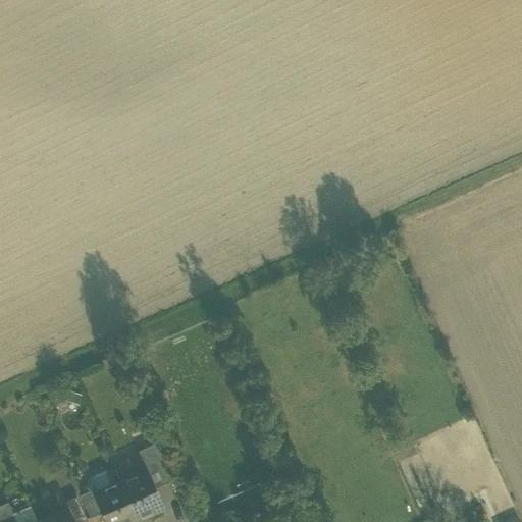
[(147,469),(155,488),(173,480),(156,444),(138,452),(146,470),(147,469)]
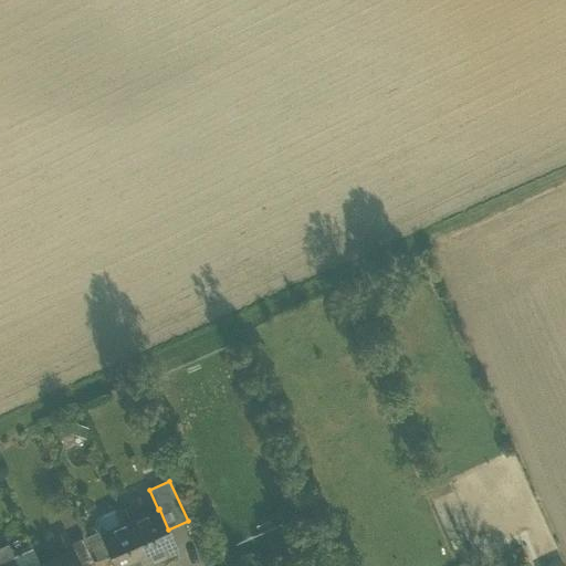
[(158,510),(129,522),(148,564),(178,551),(168,530),(159,509),(158,510)]
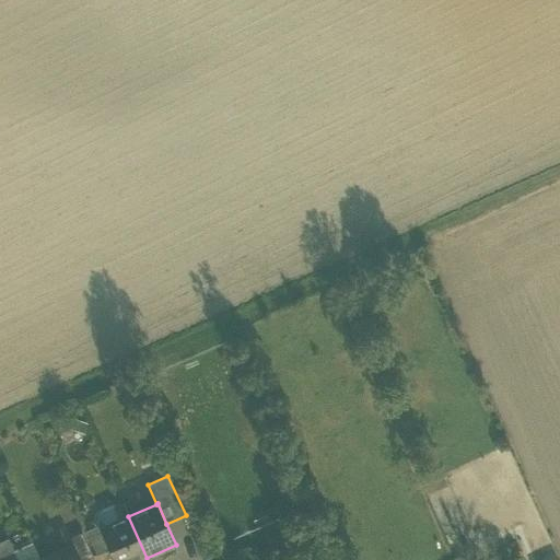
[(97,526),(100,529),(124,518),(118,505),(117,506),(113,504),(95,512),(94,516),(93,517),(97,526)]
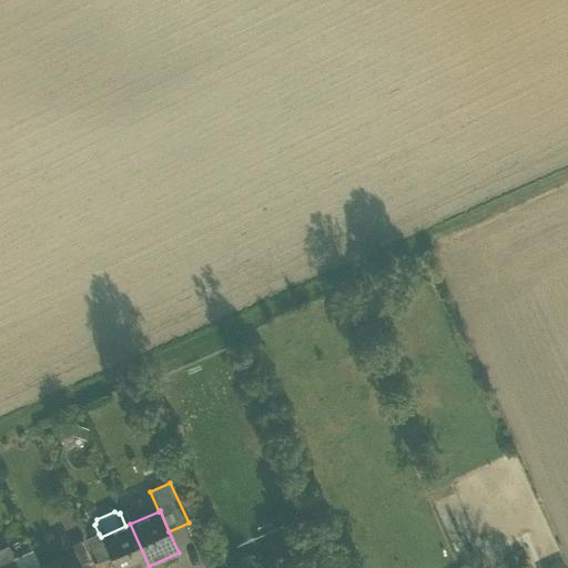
[(113,567),(144,567),(149,566),(130,524),(125,526),(101,537),(100,537),(110,558),(113,567)]
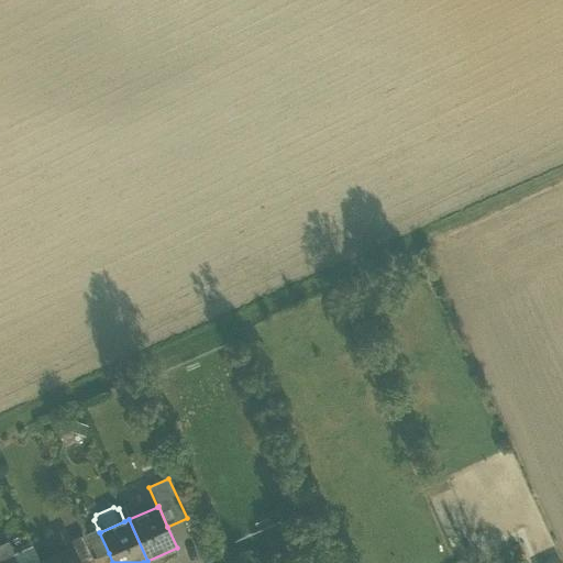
[(86,534),(97,559),(109,553),(99,532),(100,532),(98,529),(86,534)]
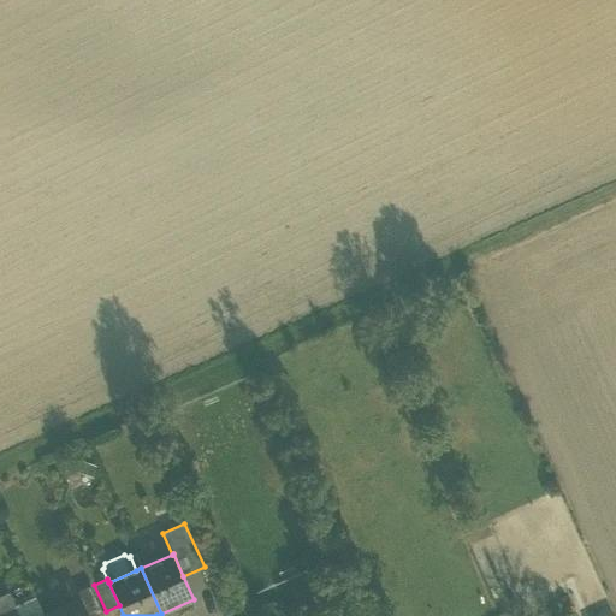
[(80,598),(87,615),(95,615),(102,612),(90,586),(76,593),(80,599),(80,598)]
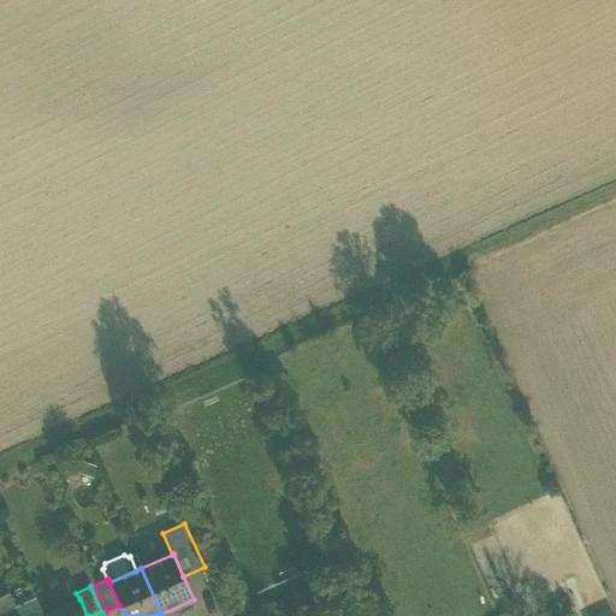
[(5,594),(0,597),(0,598),(6,611),(11,609),(5,594)]
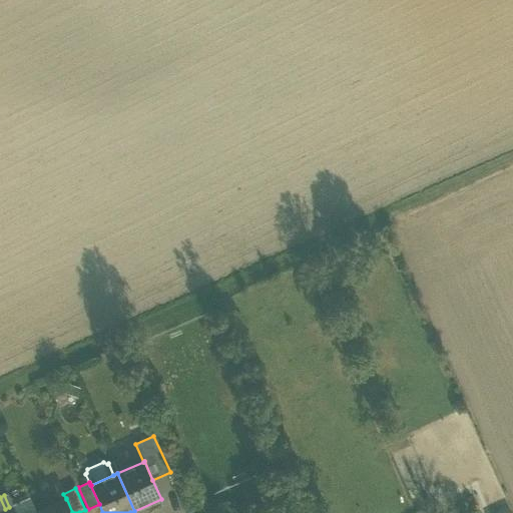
[(5,509),(6,512),(34,512),(36,512),(30,498),(9,507),(5,509)]
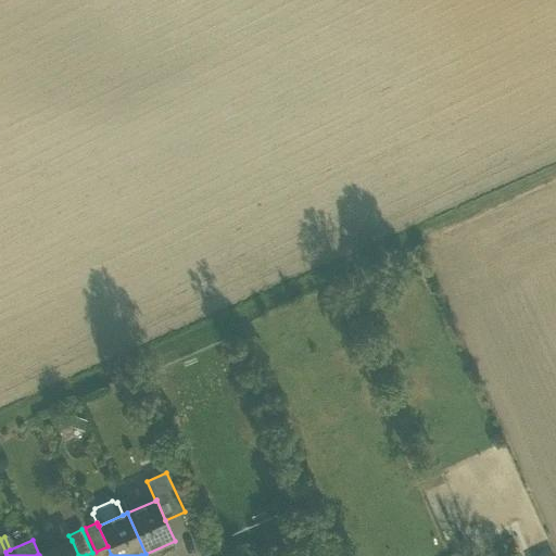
[(72,541),(39,555),(78,555),(72,540),(72,541)]
